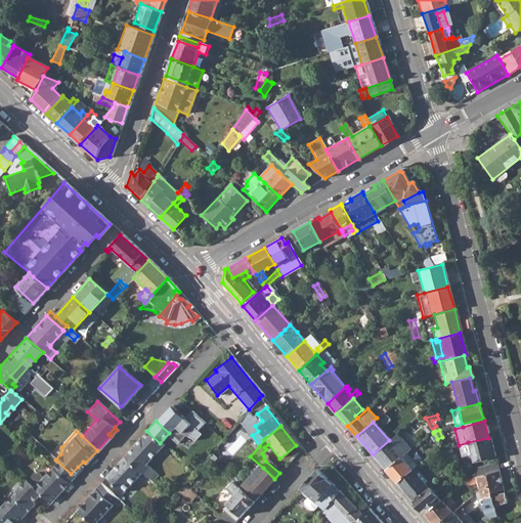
[(139,474),(140,475),(148,482),(155,476),(142,466),(161,445),(160,443),(146,431),(122,458),(139,474)]
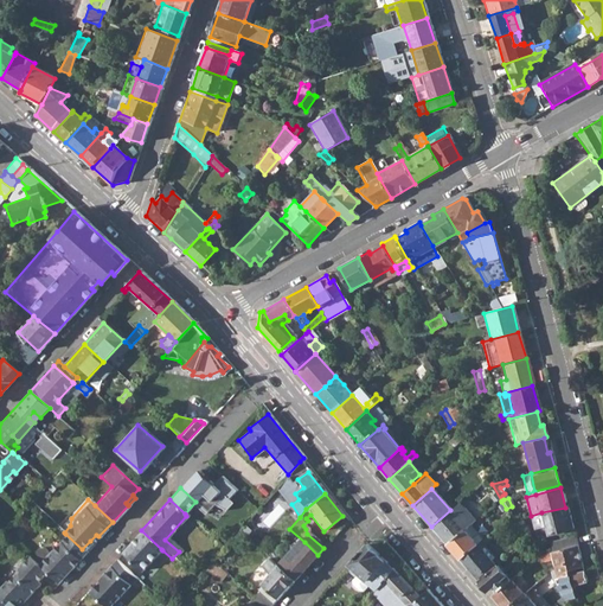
[(545,525),(546,534),(571,528),(565,508),(541,512),(531,516),(530,516),(533,527),(536,528),(545,525)]
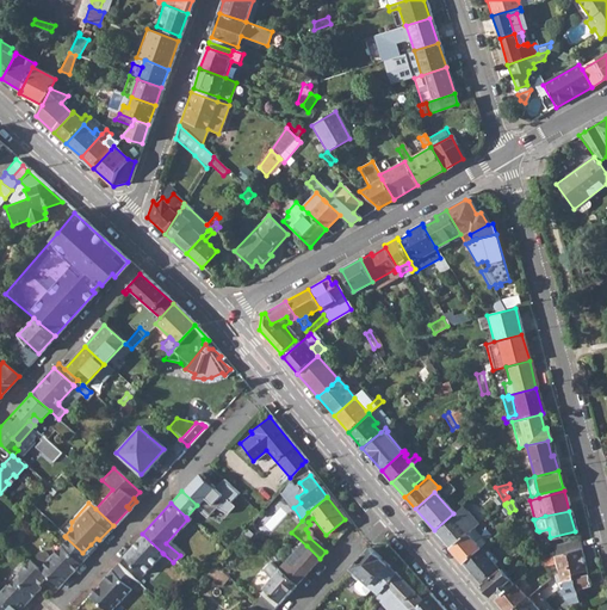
[(434,530),(450,548),(465,534),(469,530),(453,513),(434,530)]
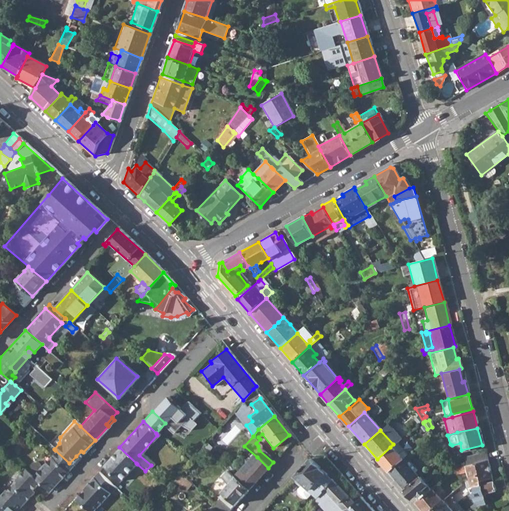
[(99,468),(116,483),(136,463),(119,447),(99,468)]
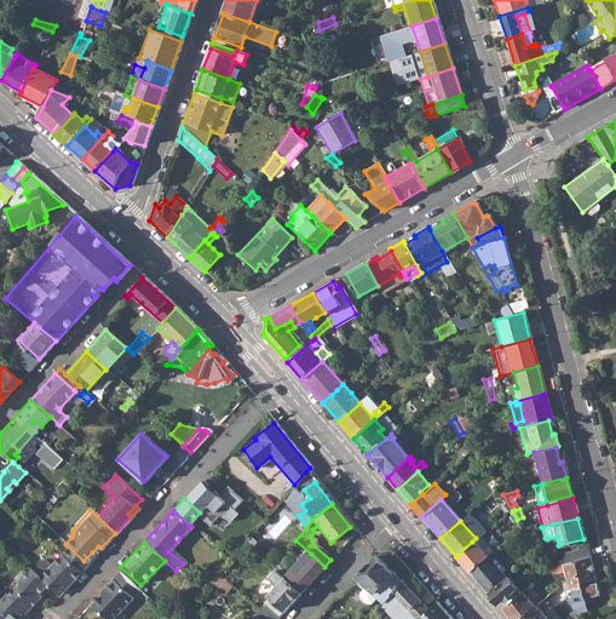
[(456,556),(468,571),(489,554),(490,552),(485,546),(481,550),(472,542),(456,556)]
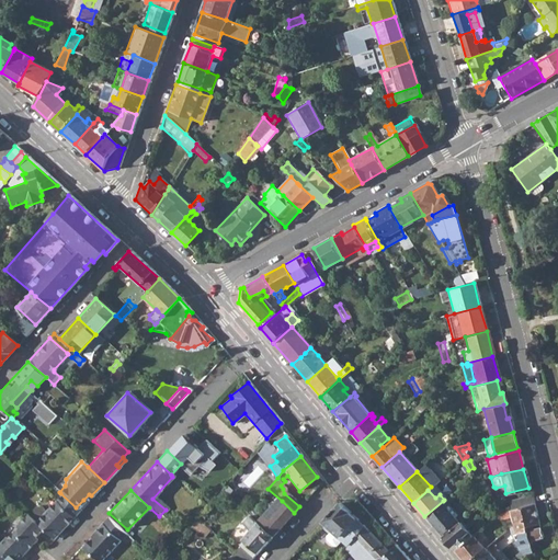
[(25,515),(34,522),(41,528),(52,539),(78,510),(76,507),(60,493),(43,512),(36,506),(33,506),(25,515)]
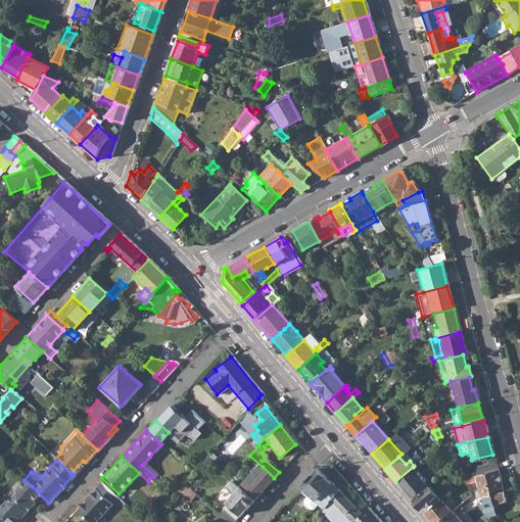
[(480,466),(483,474),(497,470),(493,462),(480,466)]
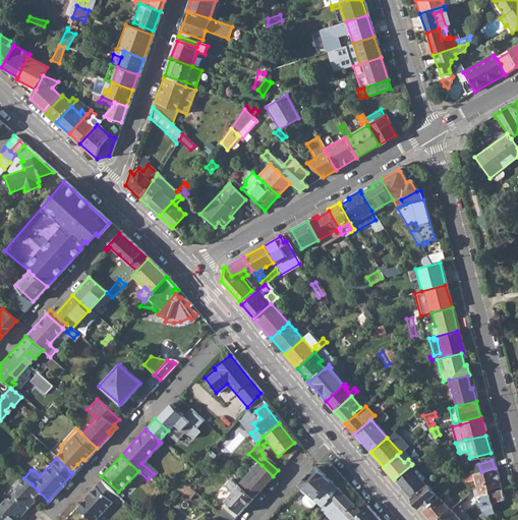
[(471,466),(473,474),(481,472),(478,464),(471,466)]
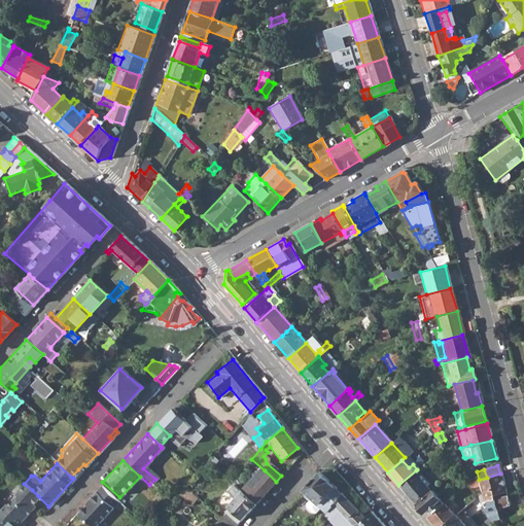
[(246,485),(244,487),(241,491),(255,504),(276,482),(265,470),(260,476),(263,478),(252,490),(246,485)]
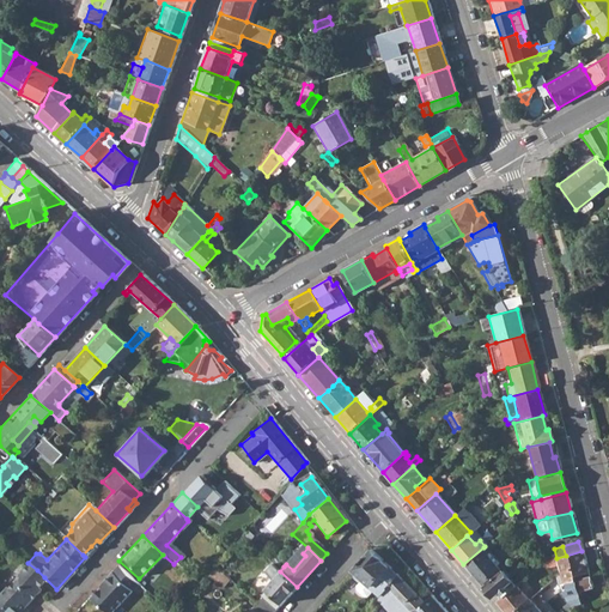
[(485,550),(483,547),(463,564),(481,585),(497,570),(482,552),(485,550)]
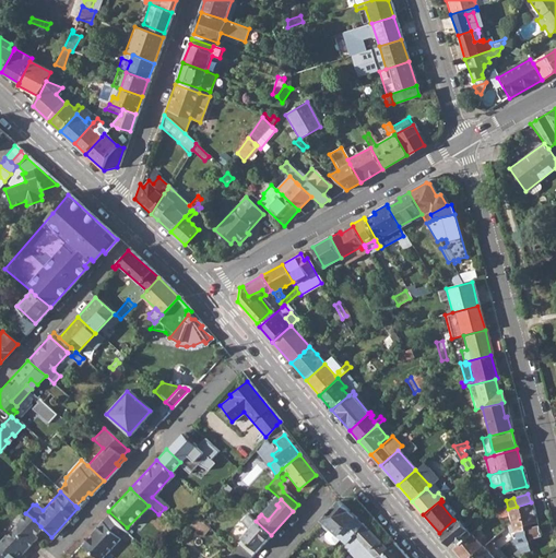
[(344,532),(351,537),(363,526),(355,518),(336,501),(320,520),(329,529),(323,535),(323,537),(331,544),(334,544),(344,532)]
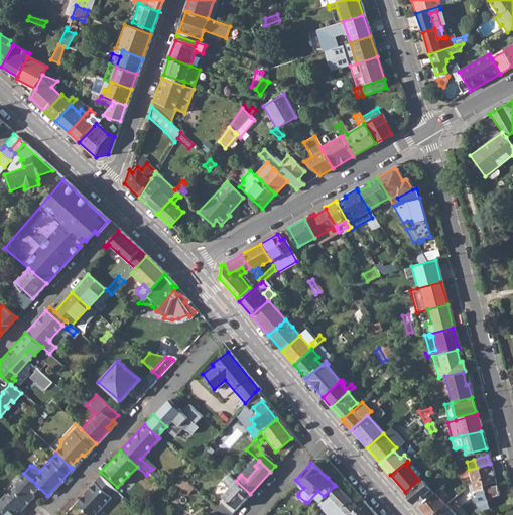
[(469,476),(473,491),(479,489),(495,485),(490,464),(477,468),(469,470),(456,473),(460,479),(469,476)]
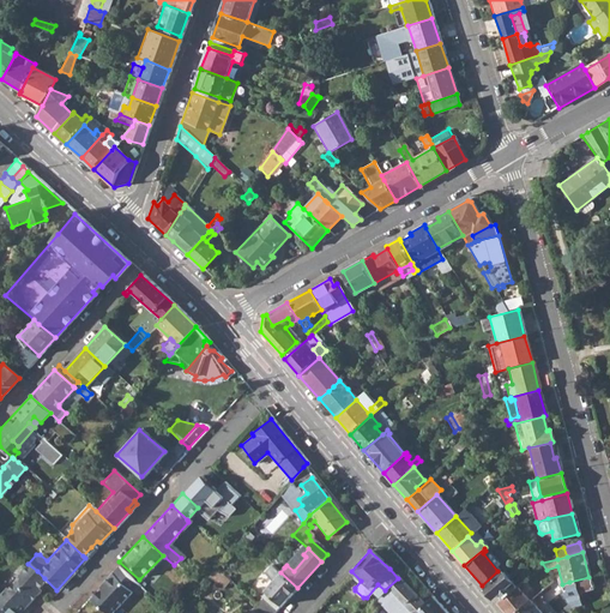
[(272,565),(281,572),(284,568),(273,558),(269,563),(272,565)]
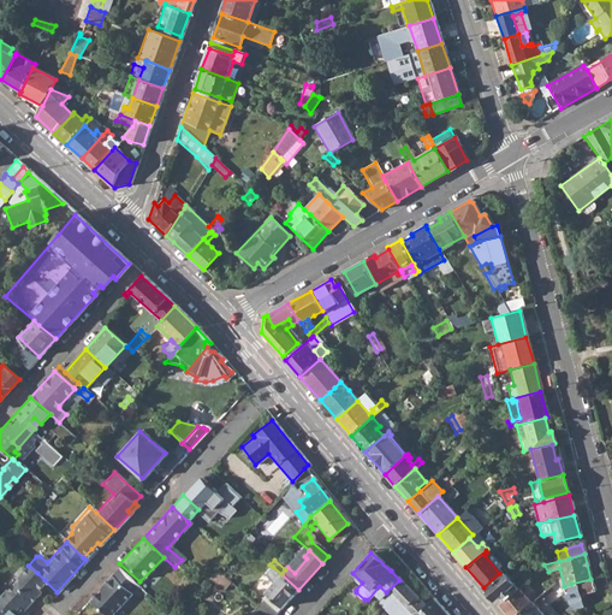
[(4,590),(0,593),(0,602),(13,614),(17,614),(35,596),(39,592),(36,590),(45,580),(37,573),(28,566),(27,563),(17,574),(13,583),(6,591),(4,590)]
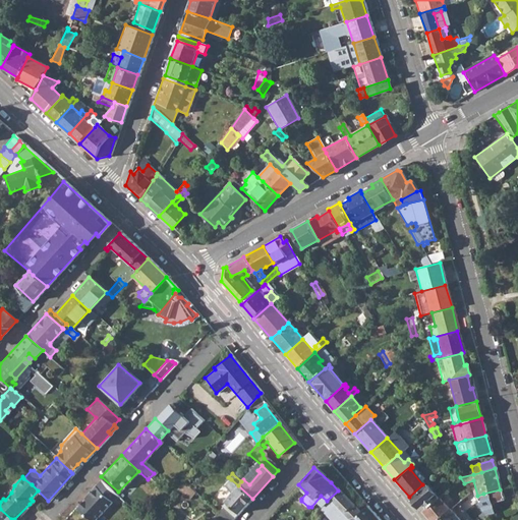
[(233,493),(225,502),(238,514),(252,499),(238,485),(231,479),(225,485),(233,493)]
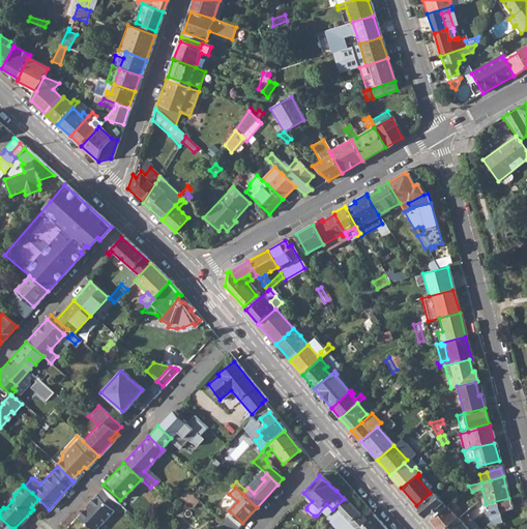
[(98,490),(92,496),(94,498),(84,508),(76,518),(88,528),(93,528),(115,506),(98,490)]
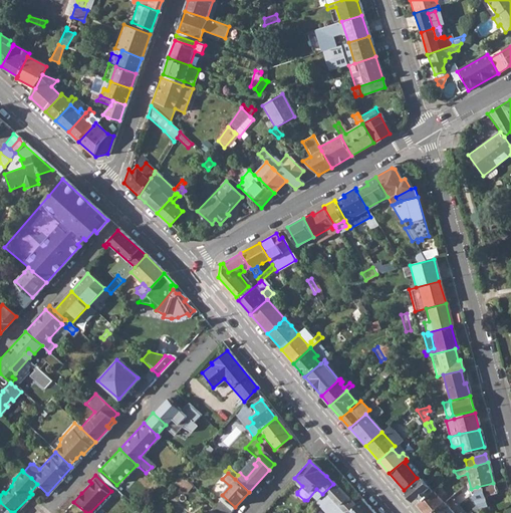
[(174,480),(183,488),(187,484),(178,476),(174,480)]
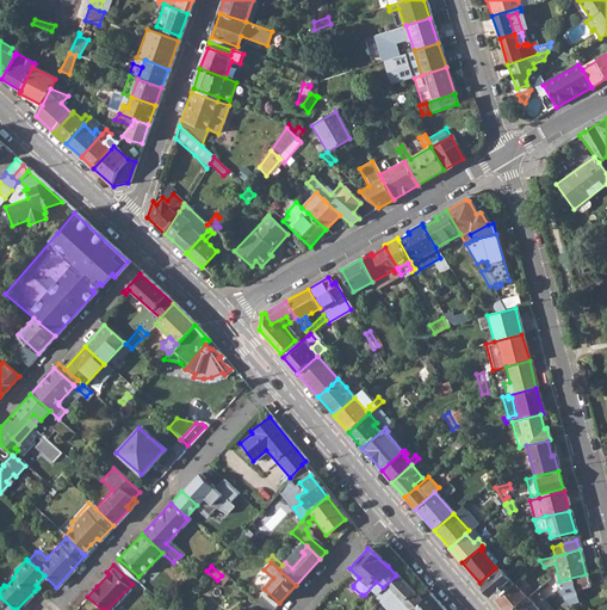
[(495,591),(499,595),(513,584),(500,570),(482,585),(490,596),(495,591)]
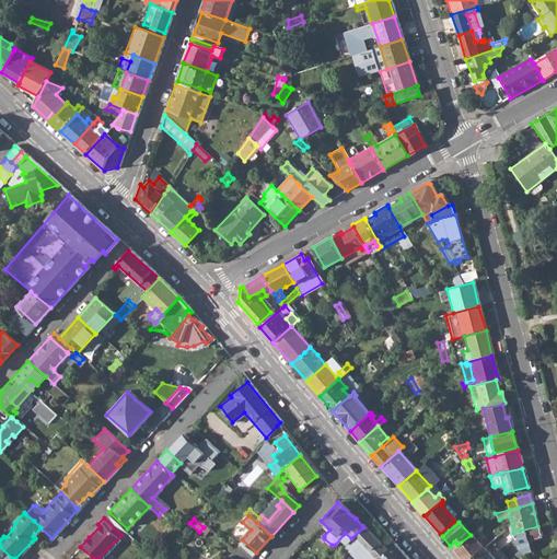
[(86,536),(89,537),(100,526),(97,524),(86,536)]
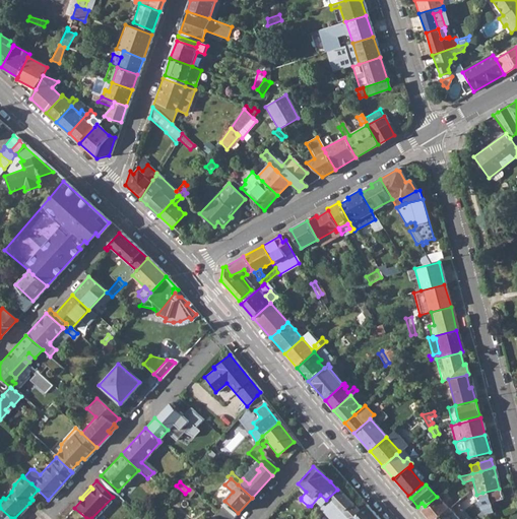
[(499,489),(482,493),(486,502),(501,498),(499,489)]
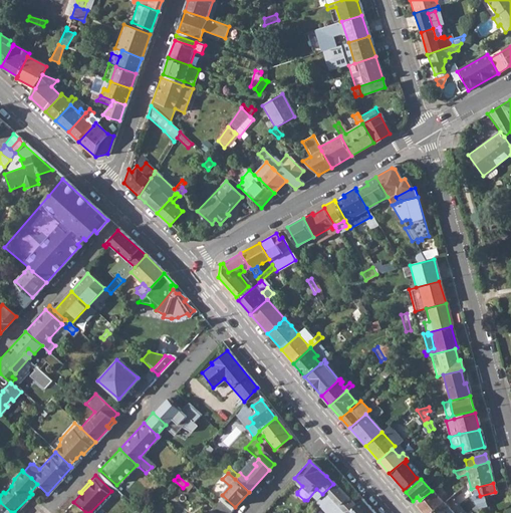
[(314,503),(322,512),(346,512),(353,506),(333,484),(322,494),(320,496),(314,503)]
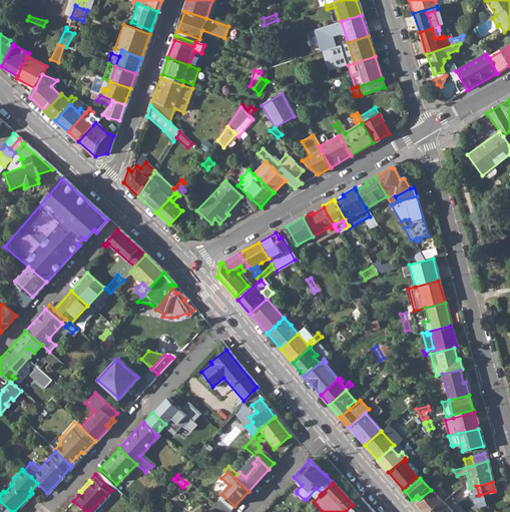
[(450,495),(447,498),(454,506),(468,493),(466,489),(462,484),(450,495)]
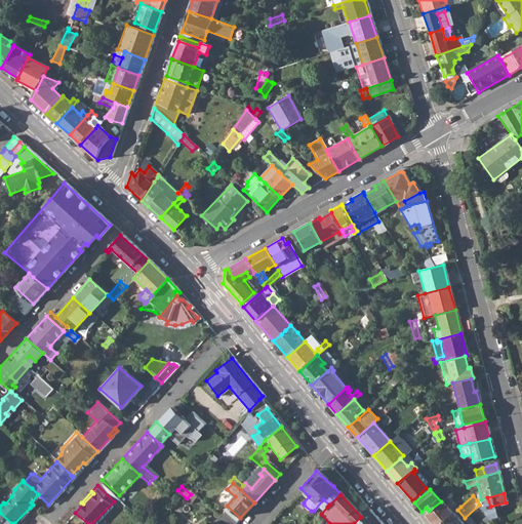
[(490,509),(490,507),(487,497),(481,499),(477,500),(479,505),(483,511),(490,509)]
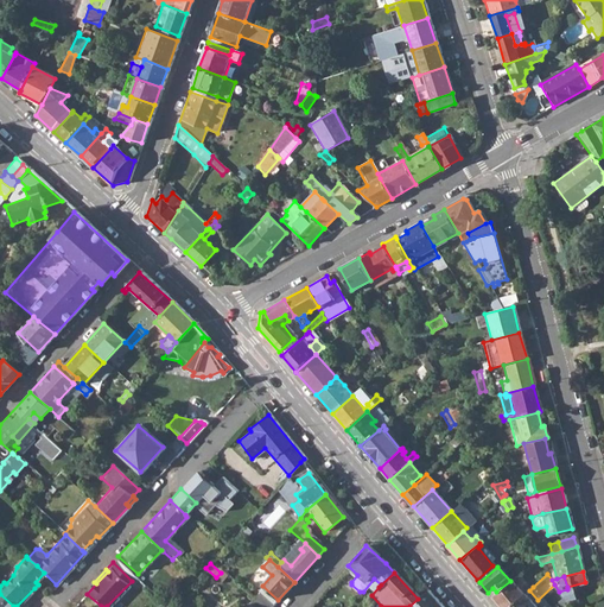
[(509,606),(523,596),(510,581),(496,592),(491,596),(500,606),(509,606)]
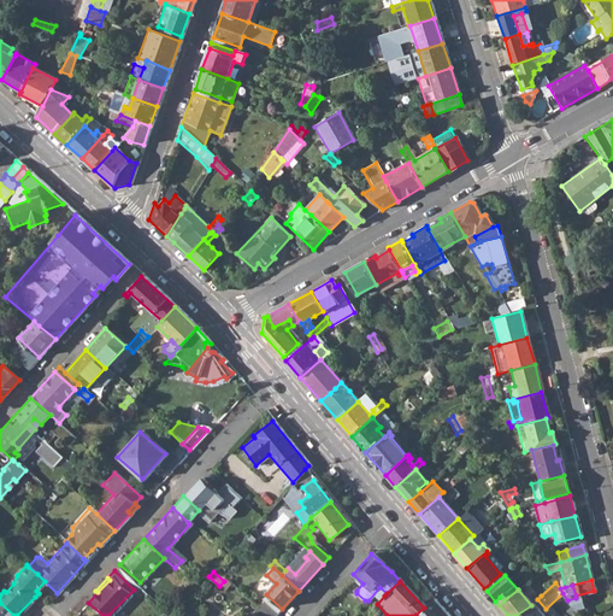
[(528,597),(532,603),(537,599),(541,596),(535,590),(528,597)]
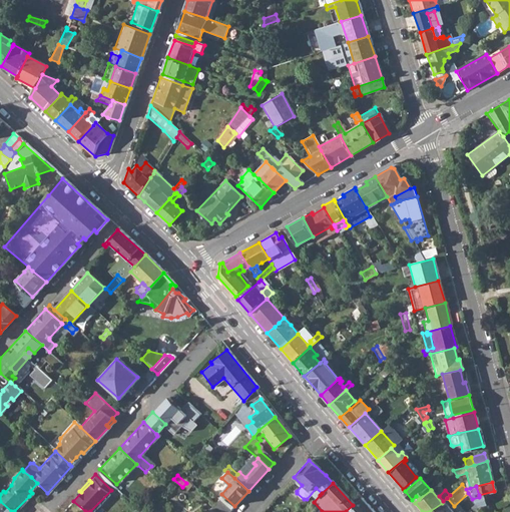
[(217,498),(218,500),(230,511),(234,506),(221,494),(217,498)]
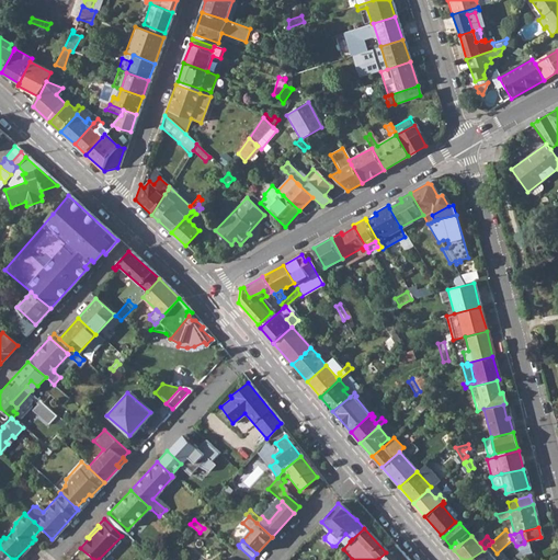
[(408,559),(394,544),(386,552),(378,559),(408,559)]
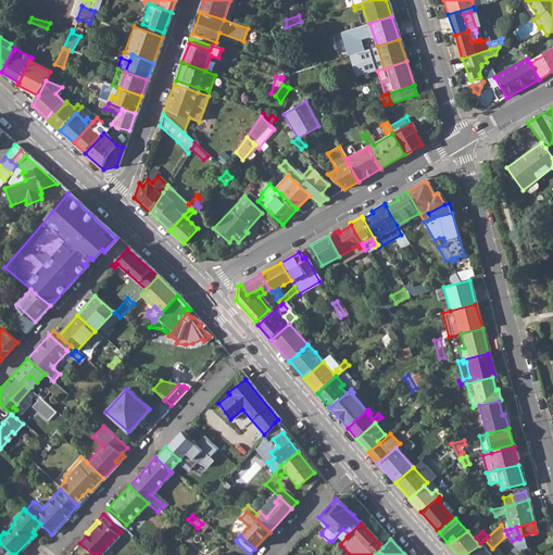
[(250,554),(237,542),(230,549),(238,554),(250,554)]
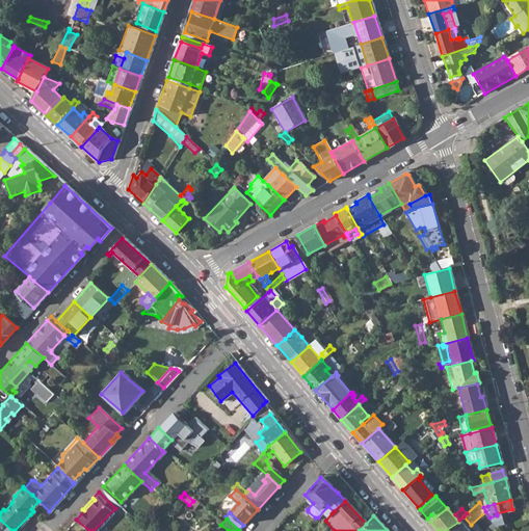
[(11,530),(0,520),(0,530),(11,530)]
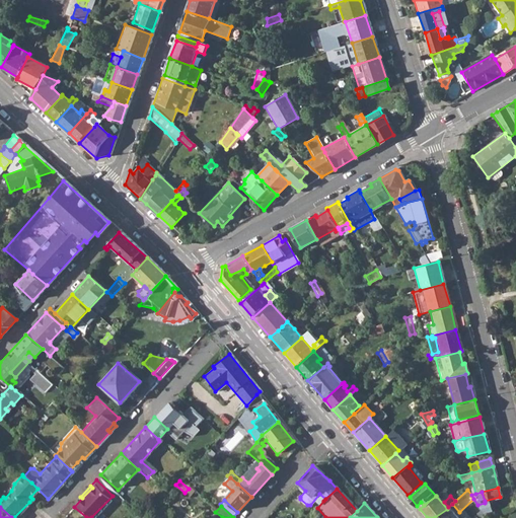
[(457,517),(448,507),(447,509),(435,517),(457,517)]
